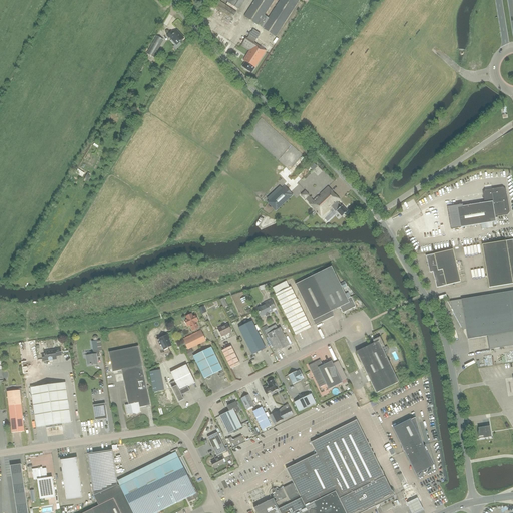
[(226,0),(226,1),(238,9),(244,0),(226,0)]
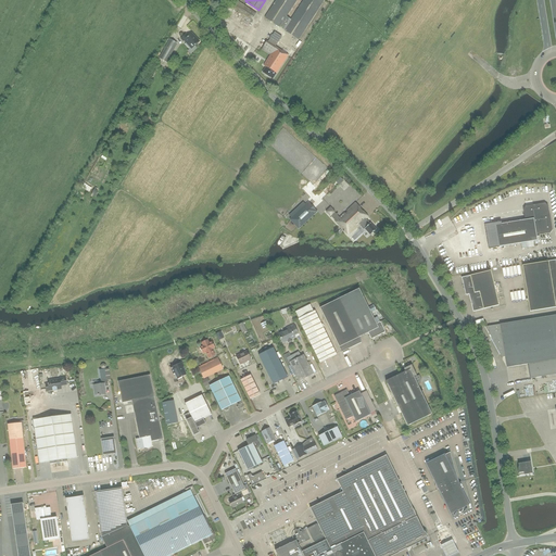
[(324,0),(303,0),(290,20),(286,17),(297,0),(276,0),(266,15),(300,38),(324,0)]
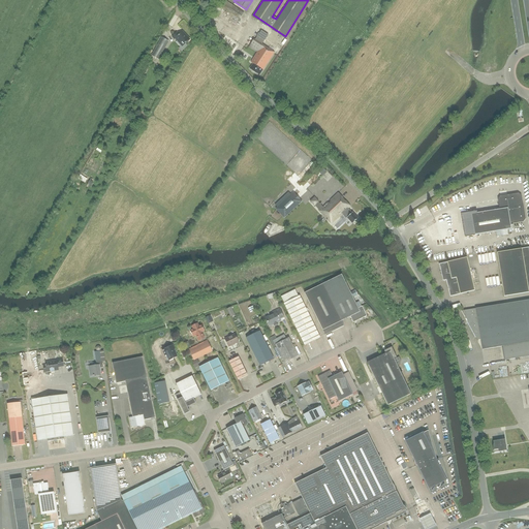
[(242,18),(245,11),(226,1),(224,5),(228,8),(227,9),(242,18)]
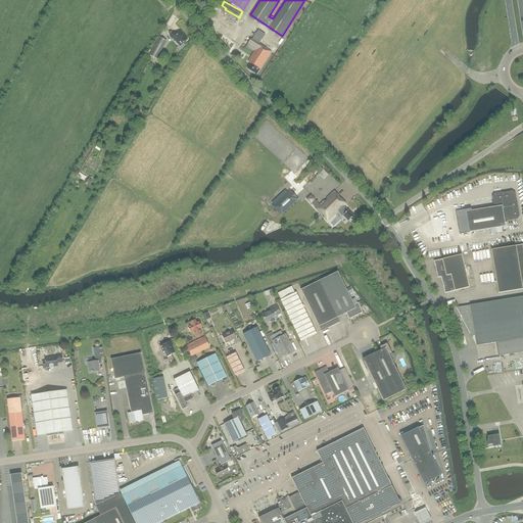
[(273,11),(276,13),(283,3),(280,1),(273,11)]
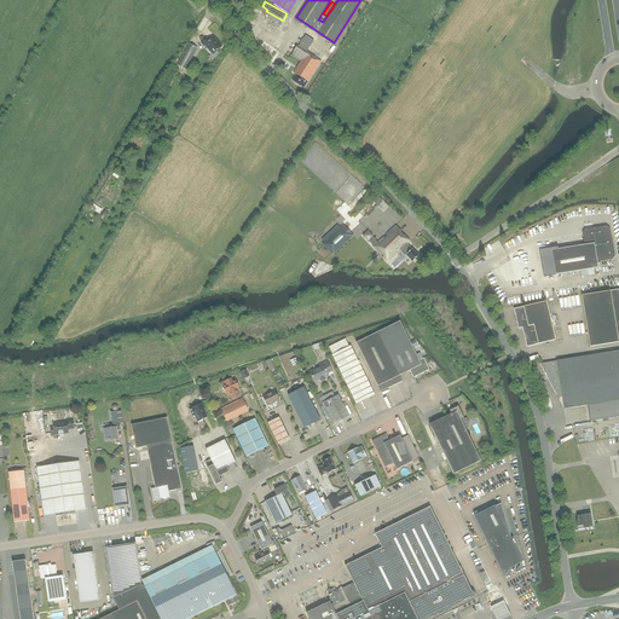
[(306,35),(302,41),(310,46),(314,41),(306,35)]
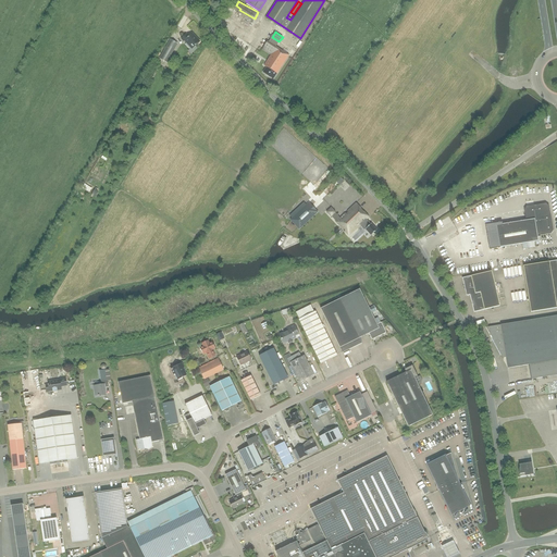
[(193,48),(199,42),(192,34),(189,36),(186,34),(182,38),(184,41),(185,40),(193,48)]
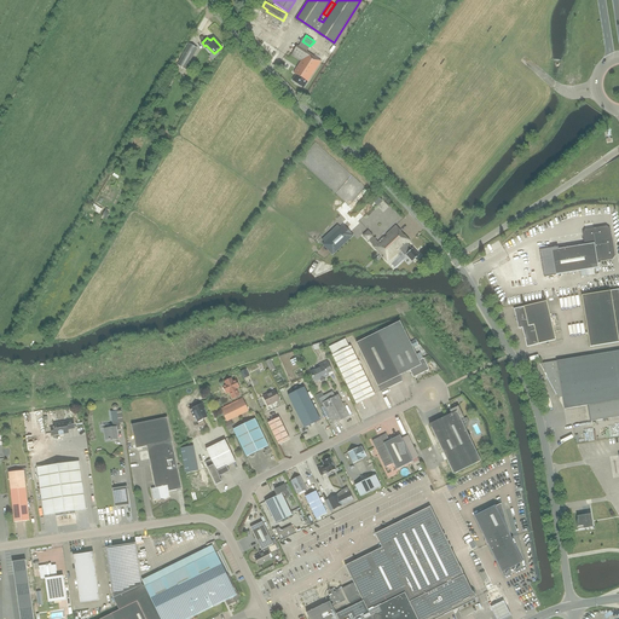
[(306,52),(310,46),(302,41),(299,46),(306,52)]
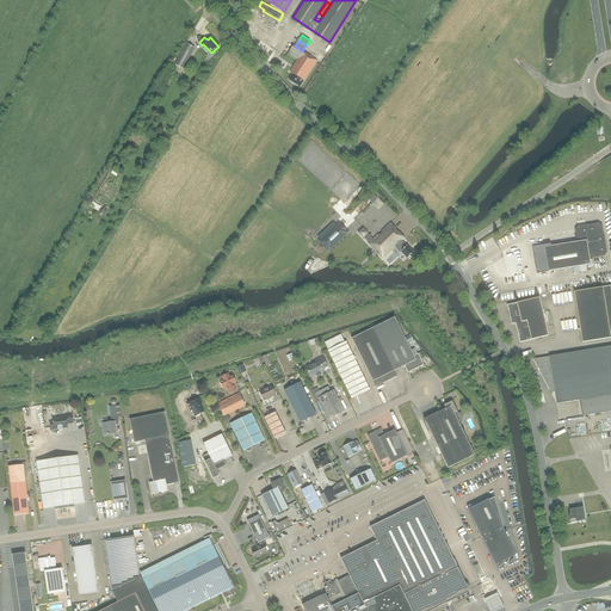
[(183,69),(195,48),(187,43),(176,65),(183,69)]
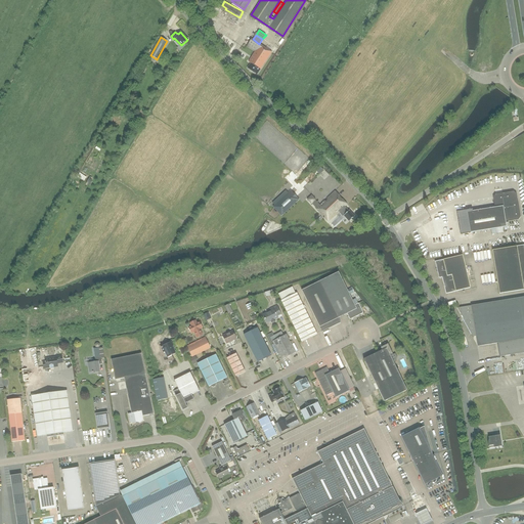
[(250,62),(251,62),(248,69),(251,71),(257,75),(258,73),(261,69),(271,52),(252,39),(247,46),(255,51),(249,61),(250,62)]
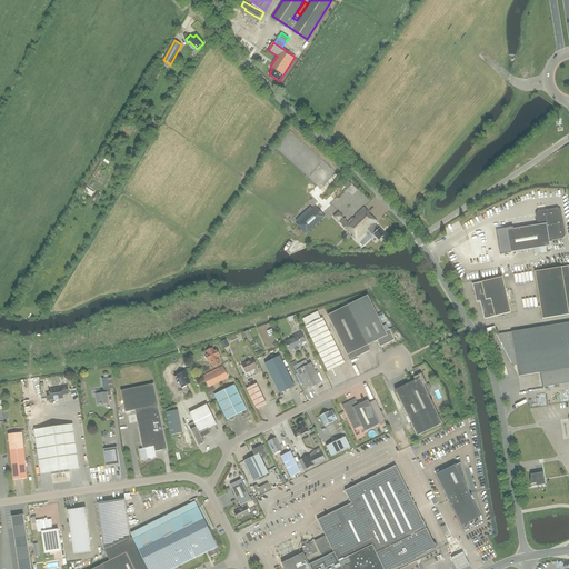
[(353,196),(359,190),(353,185),(348,189),(353,196)]
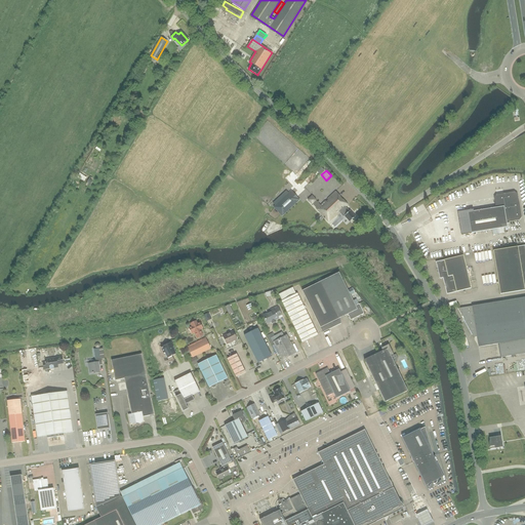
[(85,182),(87,177),(80,172),(78,177),(85,182)]
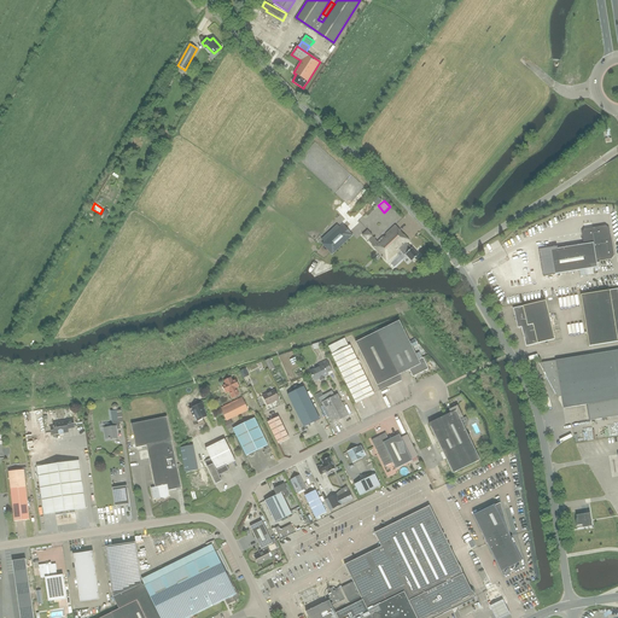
[(365,215),(373,207),(369,203),(361,211),(365,215)]
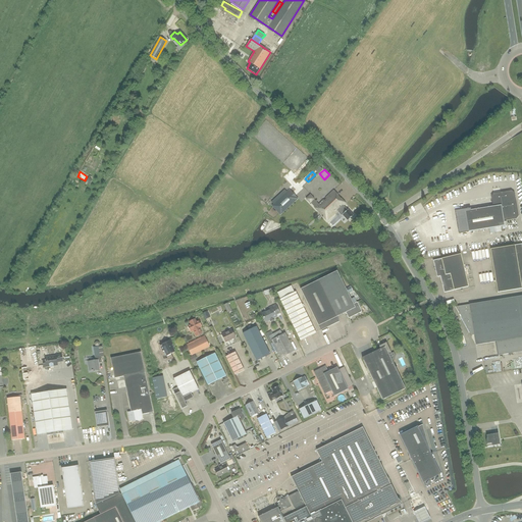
[(311,195),(306,199),(310,204),(311,203),(315,207),(315,208),(327,221),(338,210),(343,215),(342,215),(350,224),(357,218),(349,209),(348,210),(344,206),(346,204),(333,191),(319,204),(311,195)]
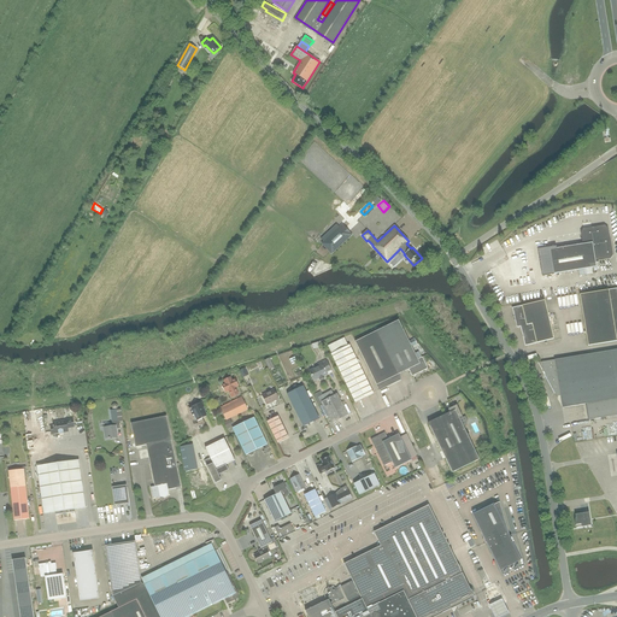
[(550,250),(539,252),(542,276),(554,274),(579,270),(580,276),(593,274),(592,268),(597,266),(595,262),(610,259),(612,256),(609,228),(605,225),(583,229),(581,233),(583,245),(550,250)]
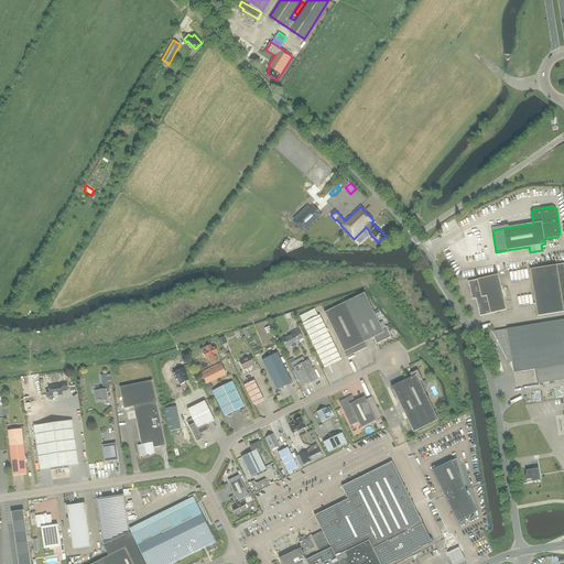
[(302,230),(320,215),(313,207),(295,223),(302,230)]
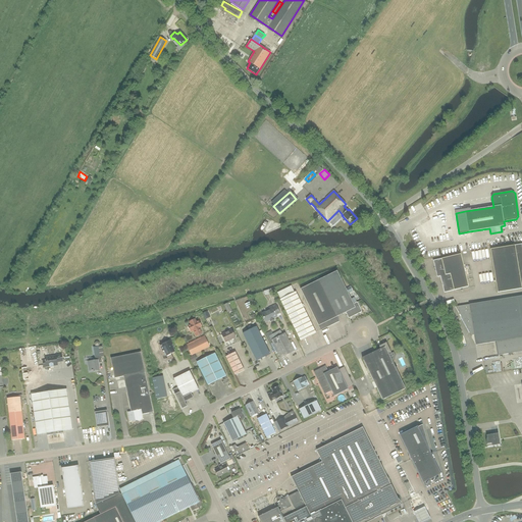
[(521,289),(521,244),(490,249),(498,293),(521,289)]
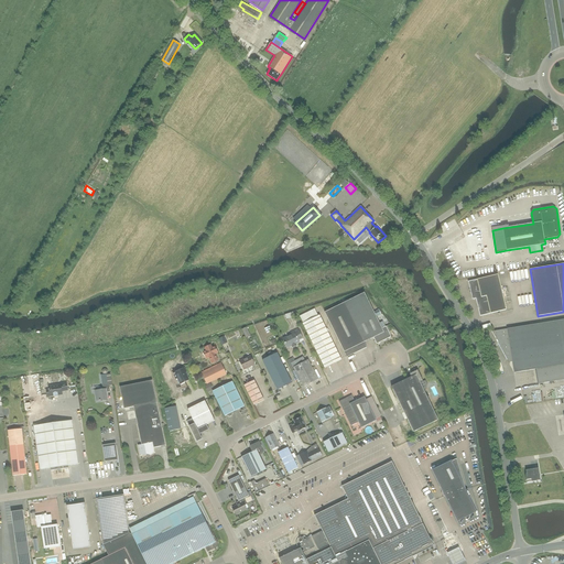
[(507,310),(498,274),(468,282),(473,300),(476,299),(480,316),(507,310)]
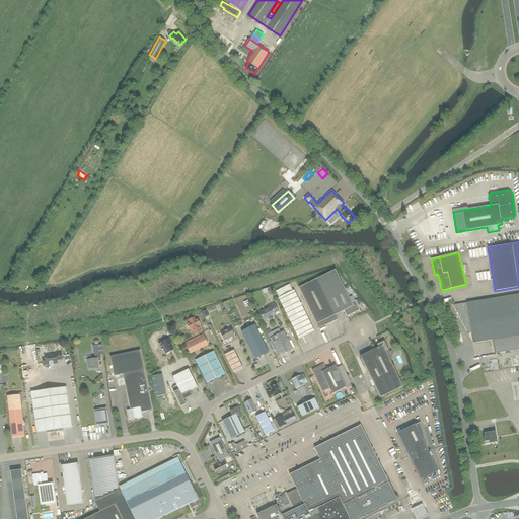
[(354,306),(352,302),(346,291),(344,287),(336,270),(299,287),(319,328),(338,319),(336,315),(344,310),(354,306)]
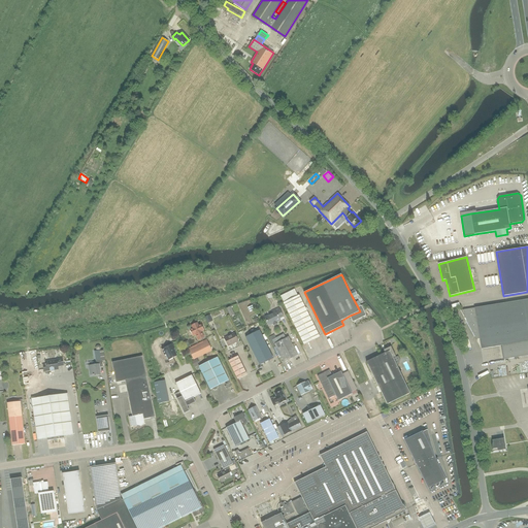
[(320,336),(305,307),(299,295),(284,303),(304,344),(320,336)]
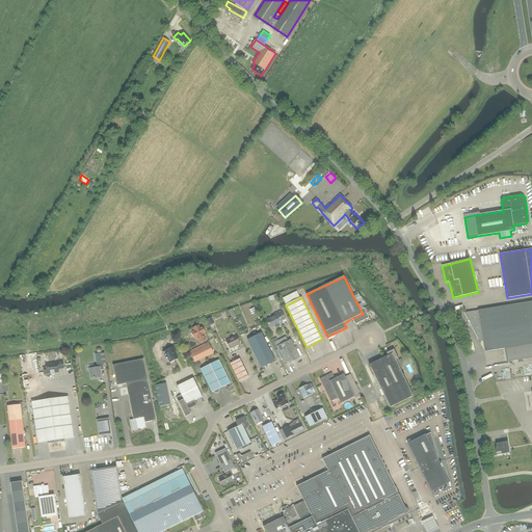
[(481,342),(483,341),(485,351),(506,348),(508,362),(531,357),(531,300),(478,310),(478,311),(464,313),(479,340),(481,339),(481,342)]
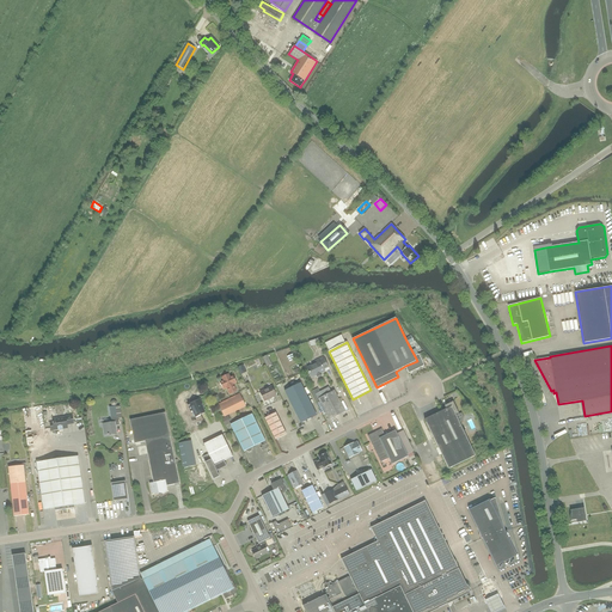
[(424,366),(418,354),(415,356),(417,361),(405,366),(409,373),(424,366)]
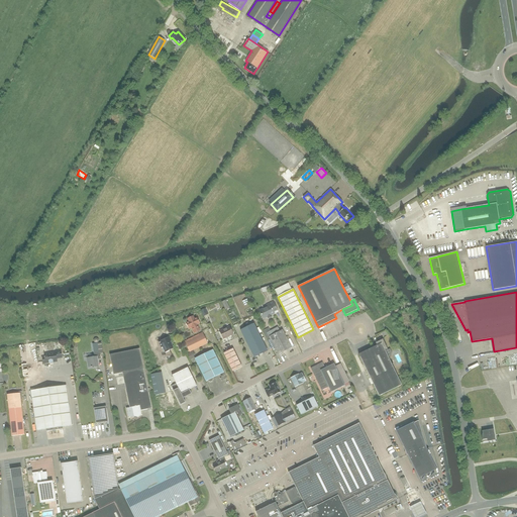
[(274,312),(278,310),(274,302),(267,305),(268,307),(261,310),(263,314),(261,314),(264,319),(275,313),(274,312)]
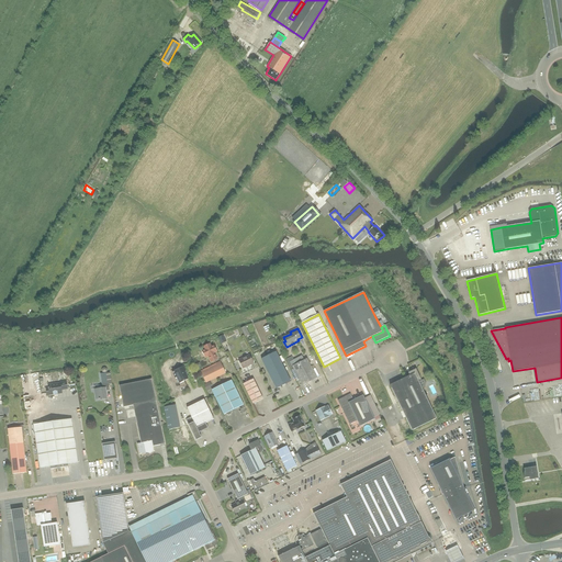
[(211,362),(217,359),(214,352),(216,351),(214,346),(211,347),(210,345),(204,348),(205,350),(202,351),(205,357),(209,356),(211,362)]
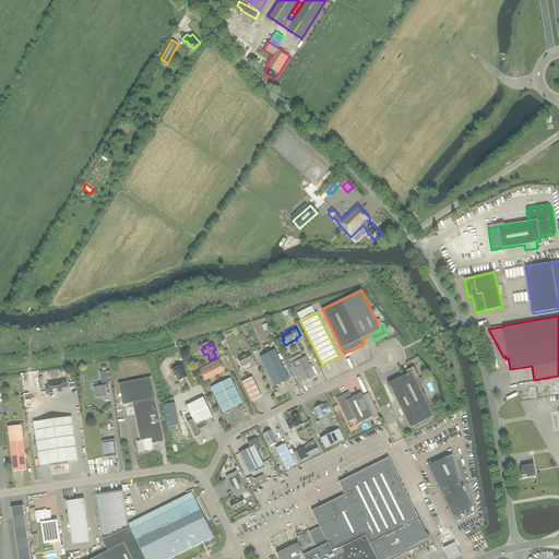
[(289,379),(280,359),(275,351),(260,357),(275,387),(289,379)]
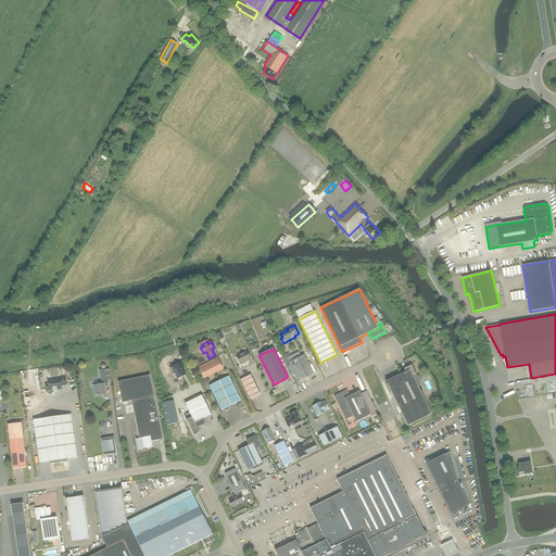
[(242,353),(236,356),(240,364),(247,362),(247,361),(251,358),(248,352),(242,354),(242,353)]
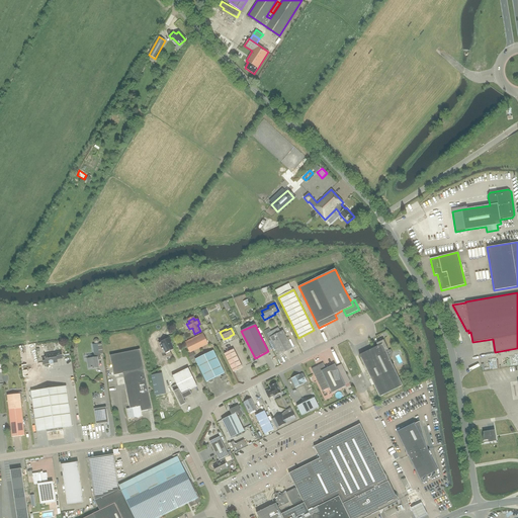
[(292,348),(283,331),(280,332),(278,328),(267,334),(269,337),(278,355),(292,348)]
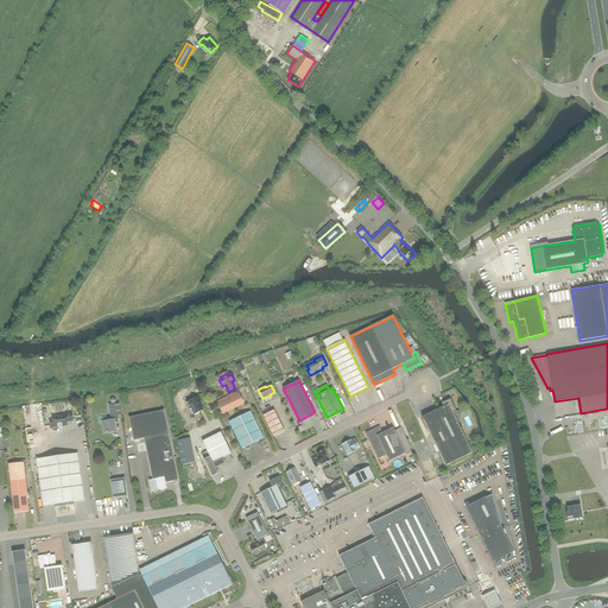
[(245,404),(239,391),(216,401),(223,415),(245,404)]
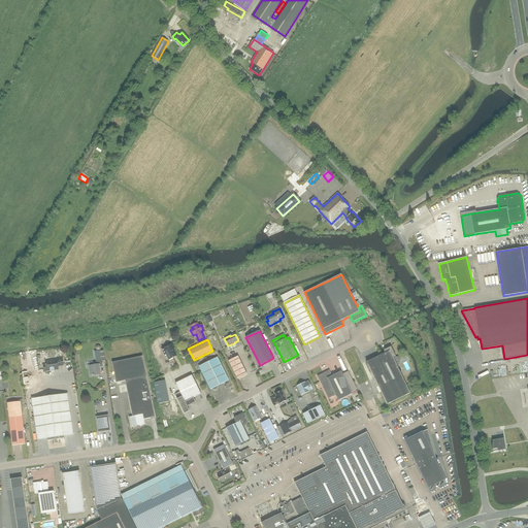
[(173,358),(177,356),(174,350),(174,349),(172,344),(162,350),(165,355),(166,355),(168,359),(172,357),(173,358)]
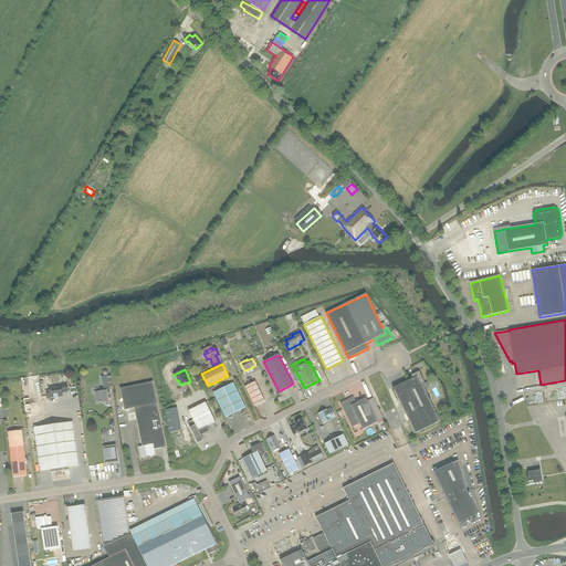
[(415,433),(440,421),(426,391),(428,390),(427,388),(429,387),(427,381),(425,383),(419,371),(411,375),(412,378),(392,388),(415,433)]
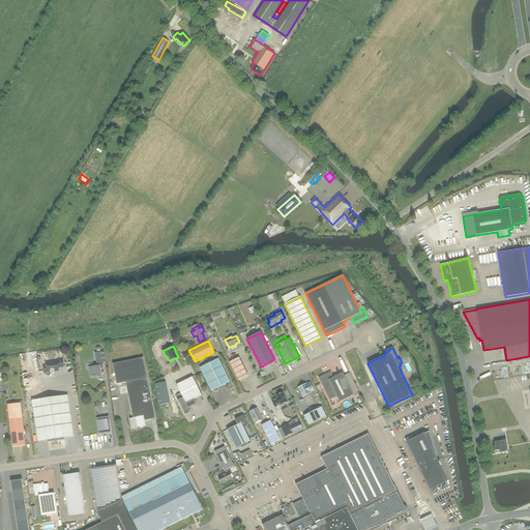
[(92,369),(90,370),(91,377),(93,376),(93,377),(101,376),(100,369),(104,369),(102,362),(106,361),(104,351),(99,352),(101,361),(98,362),(96,362),(97,366),(92,366),(92,369)]
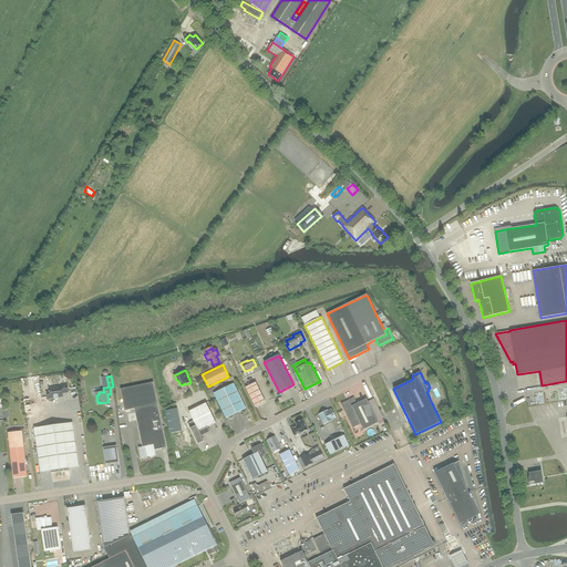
[(141,459),(152,456),(152,457),(156,455),(155,451),(166,447),(157,404),(156,400),(153,382),(121,389),(123,400),(125,411),(134,409),(143,447),(138,447),(141,459)]
